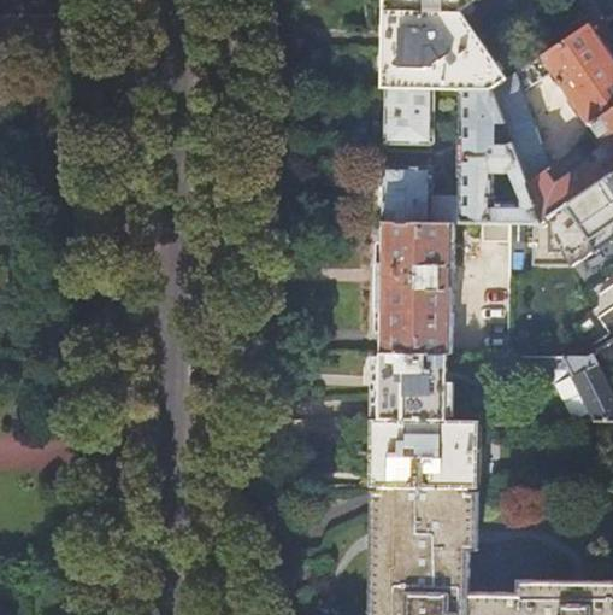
[(385,0),(385,17),(384,87),(432,88),(463,88),(493,89),(507,80),(458,9),(469,0),(385,0)]
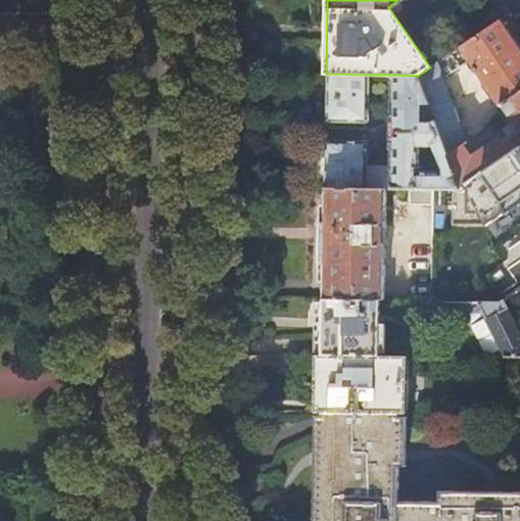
[(519,50),(500,20),(430,67),(418,76),(435,126),(443,148),(445,154),(465,140),(446,85),(448,77),(470,63),(475,72),(471,74),(474,79),(479,76),(498,105),(519,90),(519,50)]
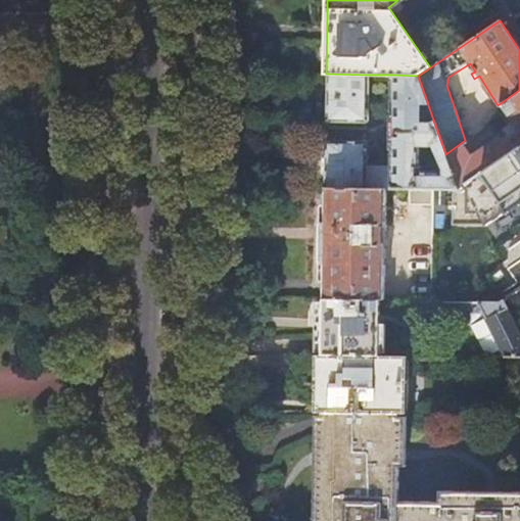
[(367,75),(326,74),(325,121),(363,122),(367,119),(367,75)]
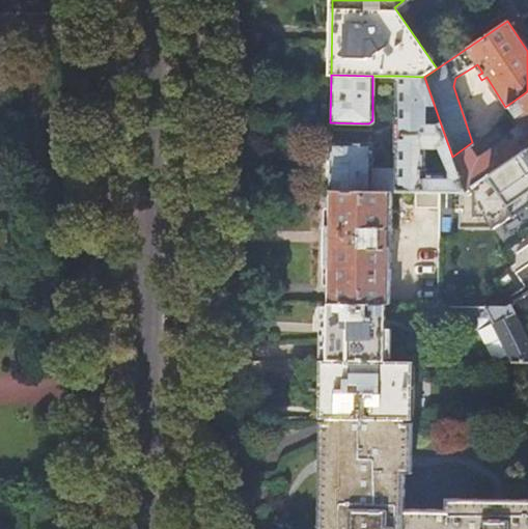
[(442,128),(424,77),(398,76),(397,129),(397,158),(371,159),(371,145),(368,142),(317,141),(318,189),(329,189),(389,189),(412,190),(437,190),(464,190),(452,157),(450,150),(436,150),(436,162),(431,162),(431,140),(436,136),(436,129),(442,128)]
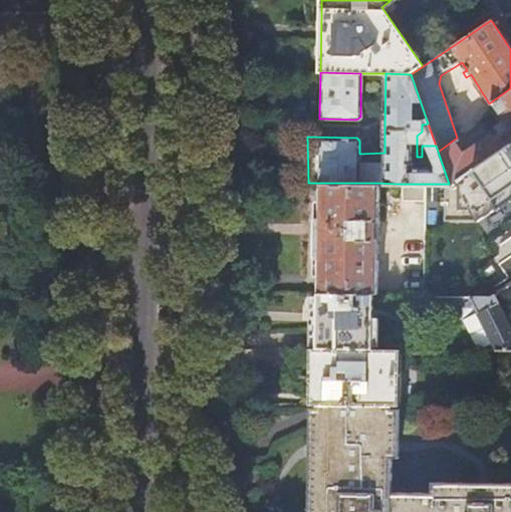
[(510,142),(510,88),(489,103),(490,104),(493,102),(503,118),(463,147),(457,138),(438,152),(449,184),(510,142)]
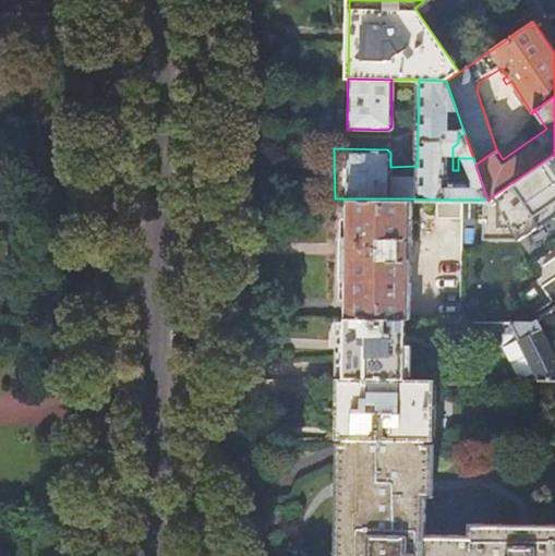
[(554,154),(487,200),(459,200),(459,217),(458,274),(514,274),(515,222),(554,194),(554,154)]
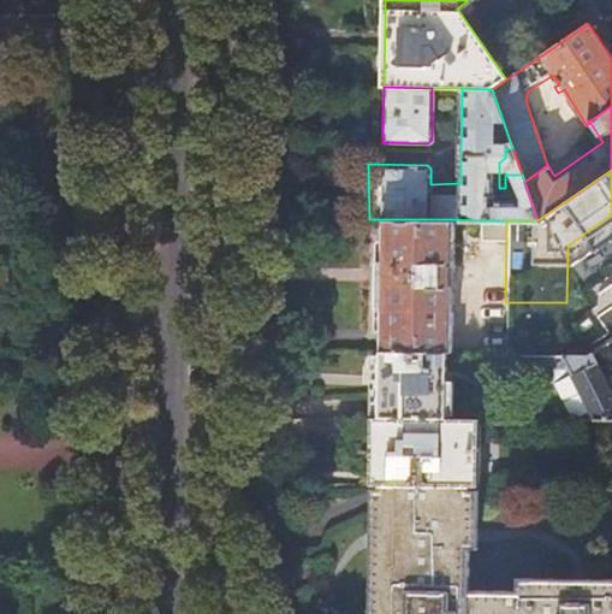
[(381,283),(380,352),(446,353),(450,353),(450,287),(446,287),(446,276),(453,276),(453,265),(451,265),(451,219),(381,219),(381,283)]
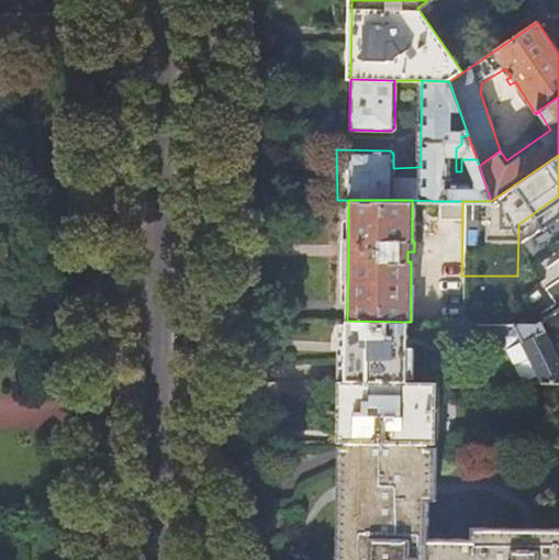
[(462,201),(436,201),(436,217),(462,219),(462,201)]
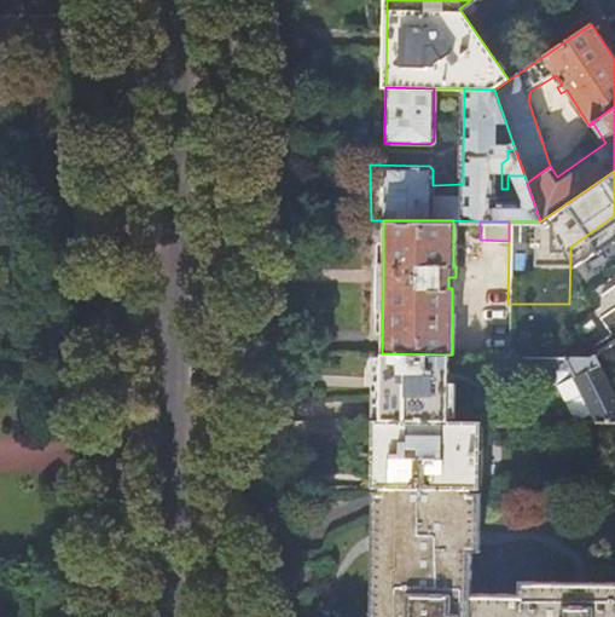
[(448,420),(448,355),(382,353),(382,386),(382,420),(448,420)]
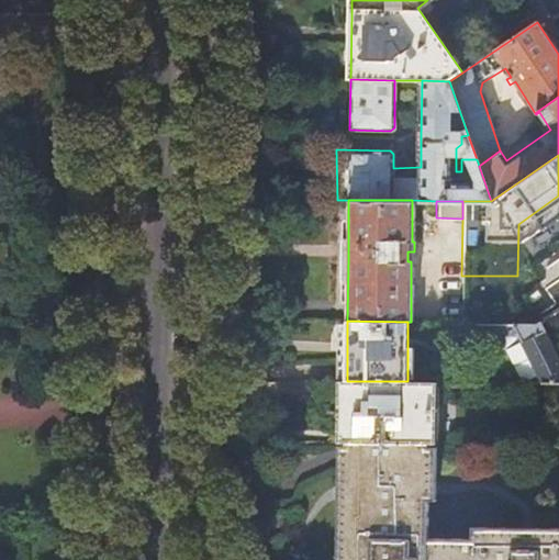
[(558,372),(558,361),(538,322),(535,324),(466,323),(466,340),(496,340),(496,328),(513,328),(520,340),(518,342),(540,382),(558,372)]
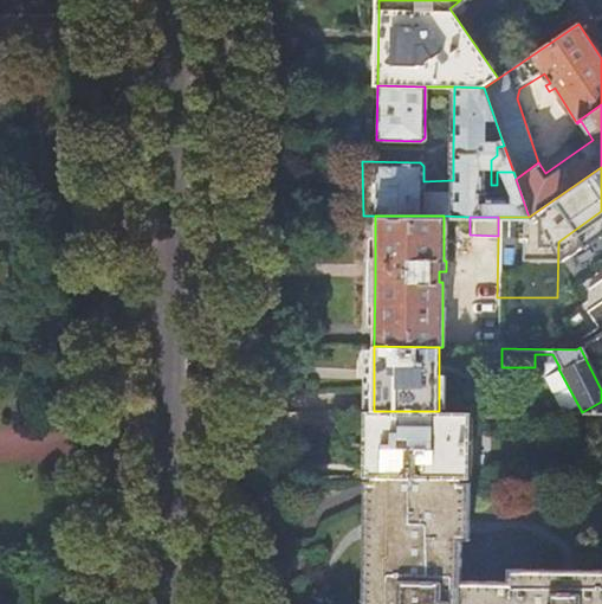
[(460,477),(461,411),(439,411),(374,411),(373,436),(371,476),(460,477)]
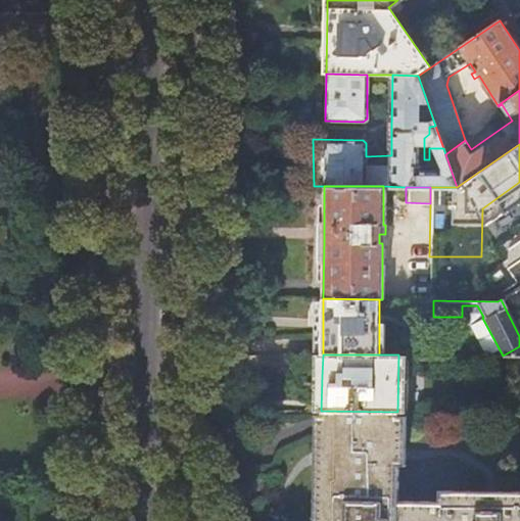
[(519,520),(519,491),(438,490),(438,501),(396,501),(397,412),(321,411),(320,520),(519,520)]
